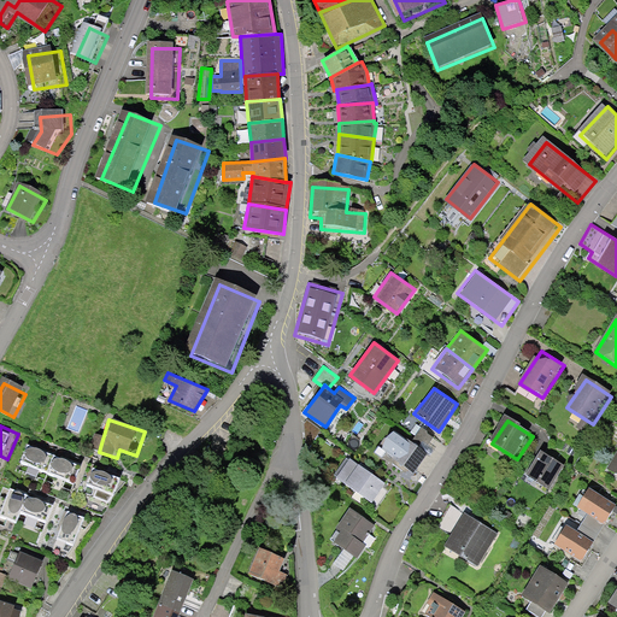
[(433,436),(422,428),(411,442),(397,433),(382,452),(416,476),(430,456),(423,451),(433,436)]
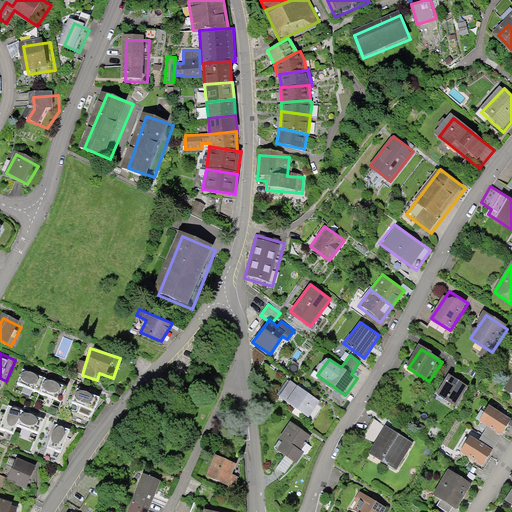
[(72,385),(25,367),(18,385),(65,403),(72,385)]
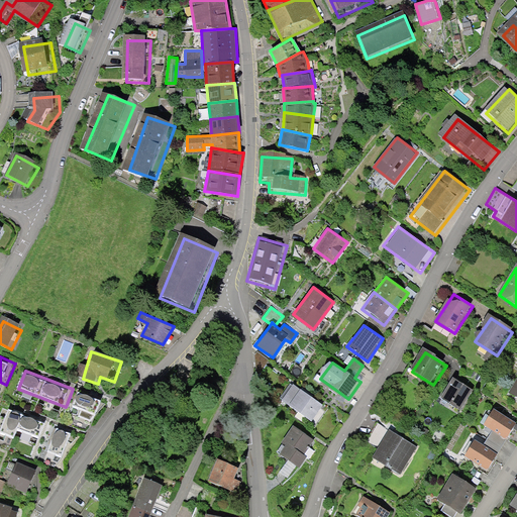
[(275,393),(312,422),(323,407),(286,378),(275,393)]
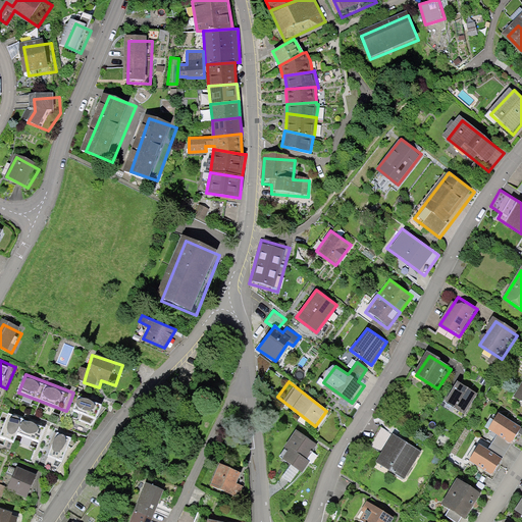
[(449,406),(466,418),(479,398),(462,385),(449,406)]
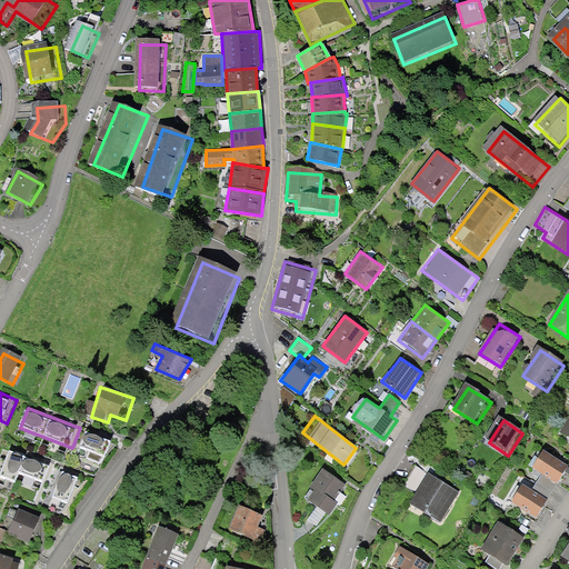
[(116,440),(85,428),(76,450),(108,461),(116,440)]
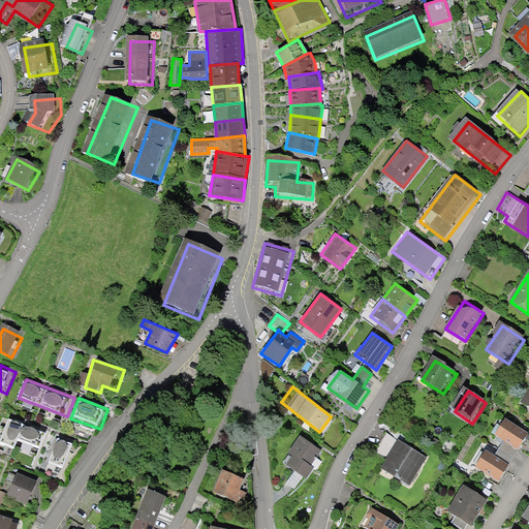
[(51,431),(11,415),(1,442),(19,449),(22,441),(43,449),(51,431)]
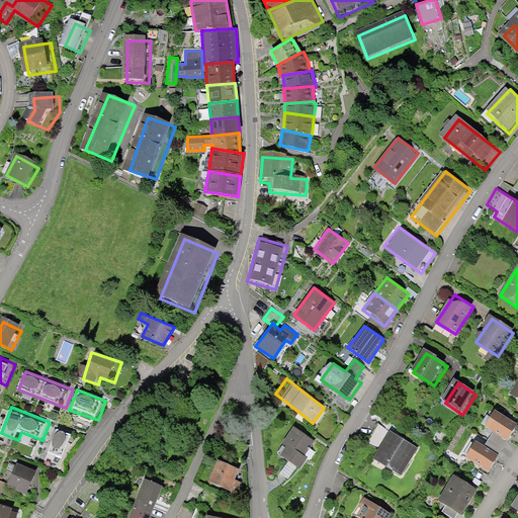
[(502,448),(507,440),(517,424),(495,409),(485,425),(494,431),(488,439),(502,448)]
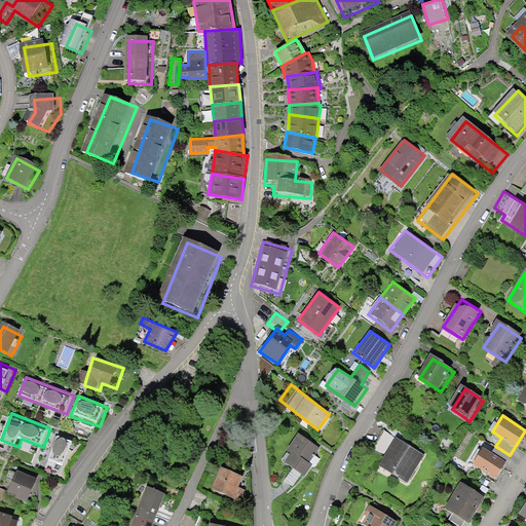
[(290,429),(271,455),(308,481),(326,455),(290,429)]
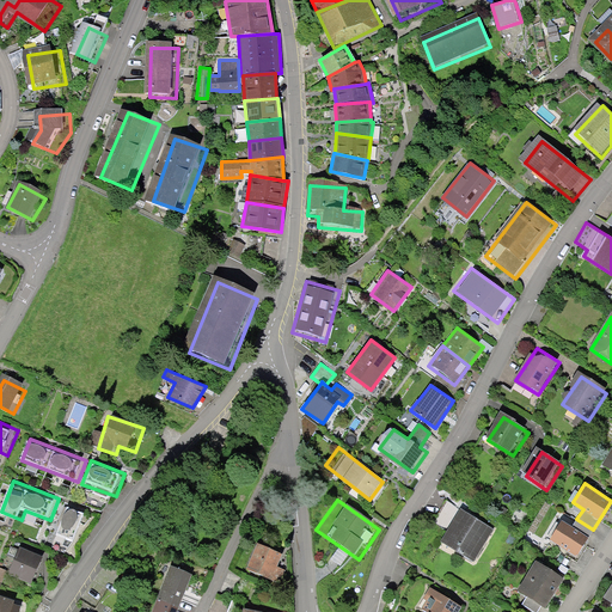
[(67,506),(56,534),(73,540),(84,513),(67,506)]
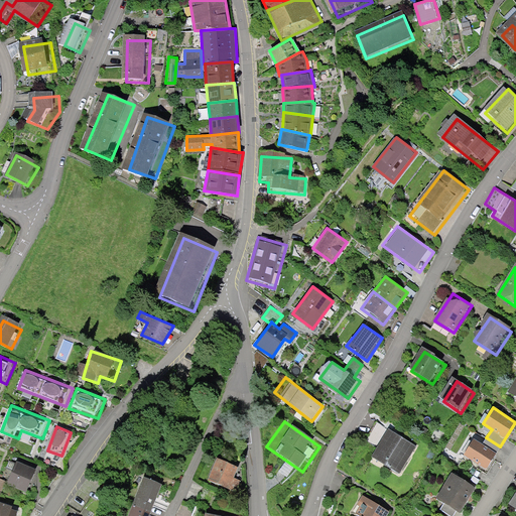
[(375,459),(399,475),(416,448),(392,432),(375,459)]
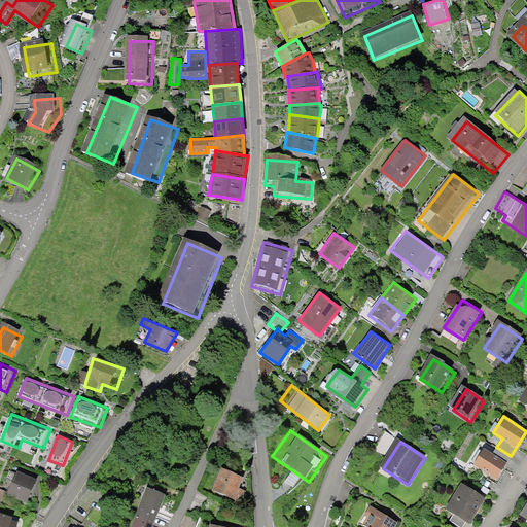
[(473,464),(497,479),(511,456),(496,447),(493,453),(484,448),(473,464)]
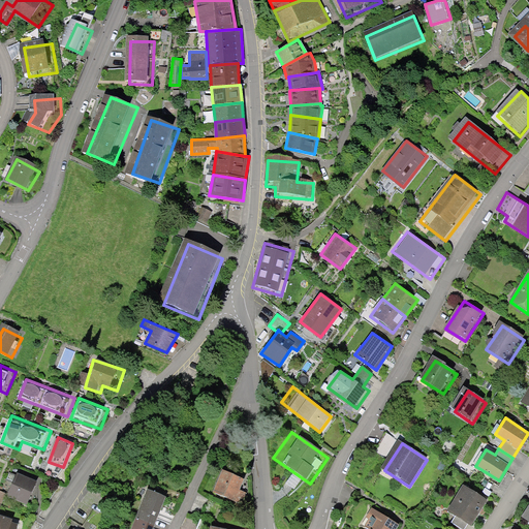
[(37,481),(17,472),(6,495),(27,504),(37,481)]
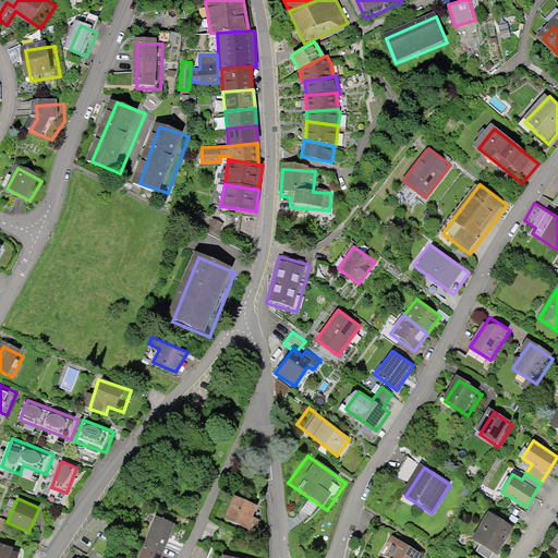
[(262,509),(238,499),(229,519),(253,529),(262,509)]
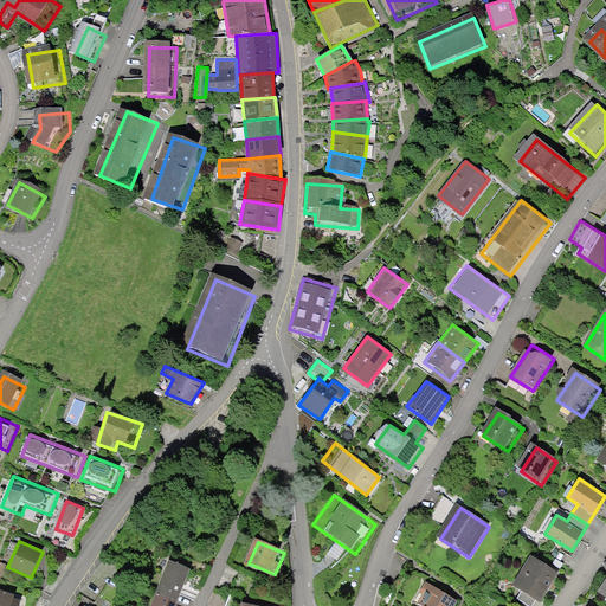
[(176,603),(189,567),(169,559),(155,594),(176,603)]
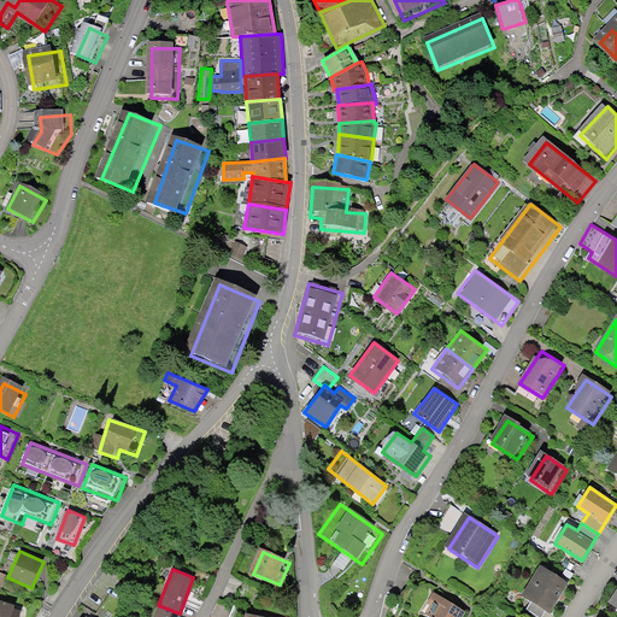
[(524,597),(554,616),(573,589),(542,570),(524,597)]
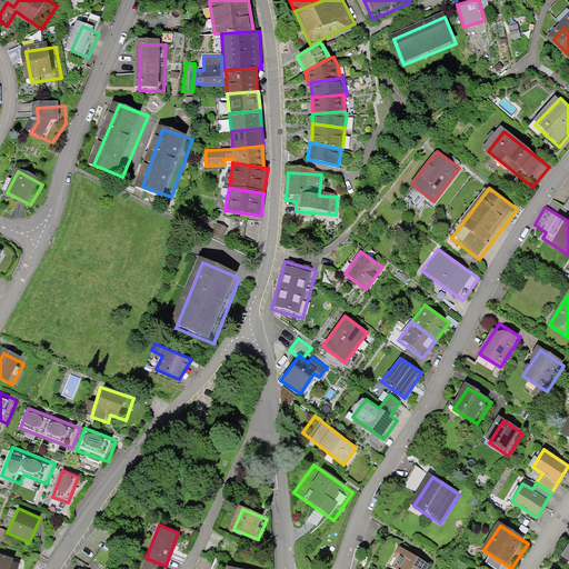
[(397,568),(398,568),(425,568),(428,563),(422,560),(400,546),(389,562),(397,568)]
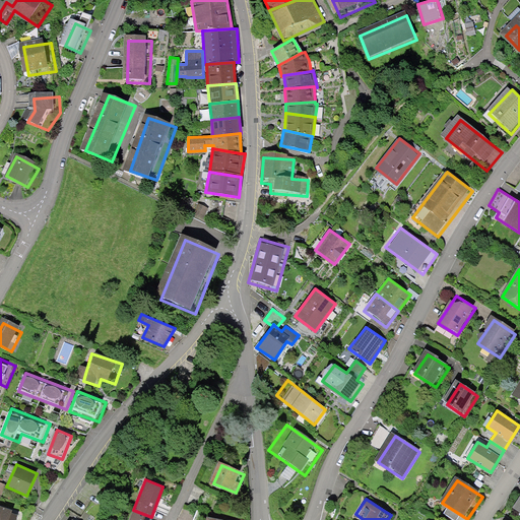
[(12,510),(0,505),(0,519),(14,519),(17,514),(11,513),(12,510)]
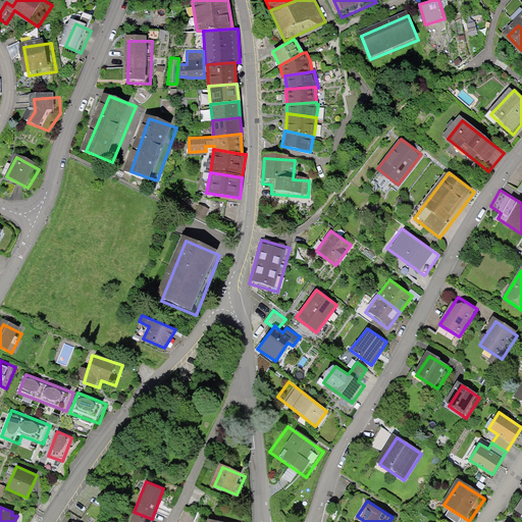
[(151,521),(152,519),(134,512),(129,521),(151,521)]
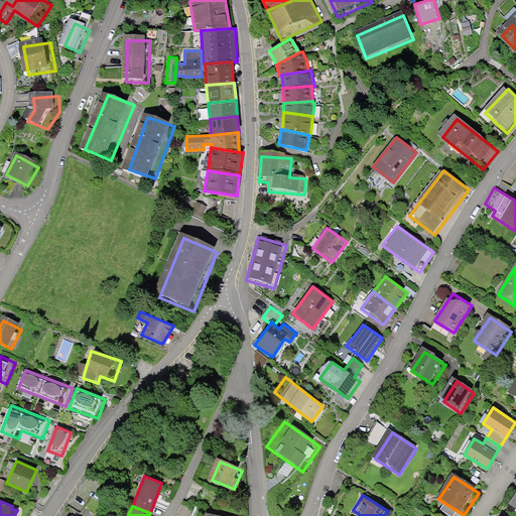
All buildings are outlined.
